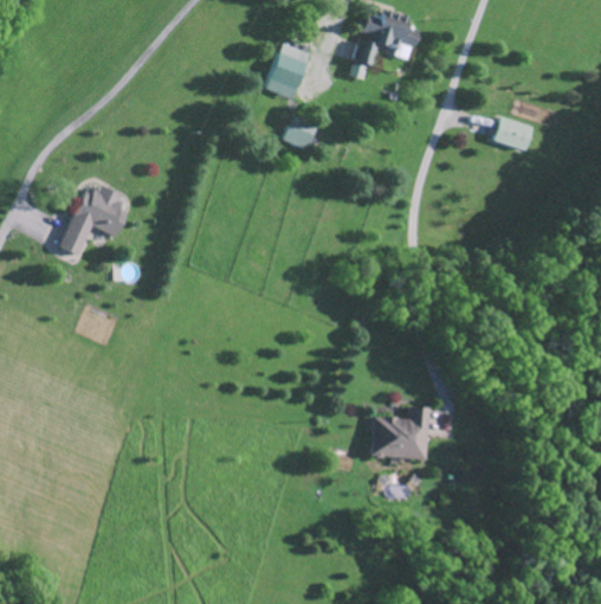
[(351,76),(364,78),(367,64),(374,65),(377,46),(400,50),(399,57),(412,59),(418,27),(408,26),(411,15),(383,10),(381,19),(366,15),(362,36),(360,36),(351,76)]
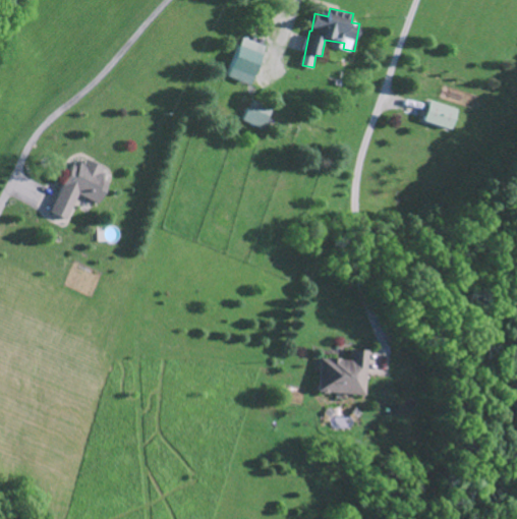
[(252,83),(269,46),(246,36),(230,74),(252,83)]
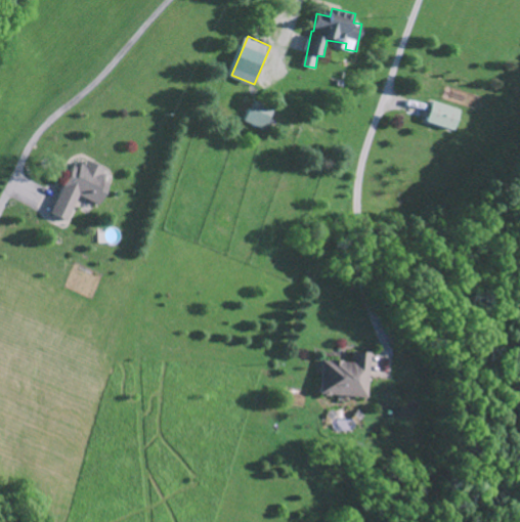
[(268,128),(275,107),(256,100),(248,121),(268,128)]
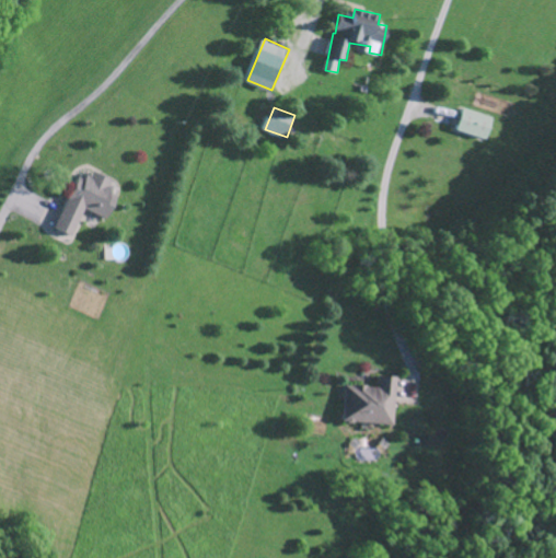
[(491,117),(462,107),(454,129),(483,140),(491,117)]
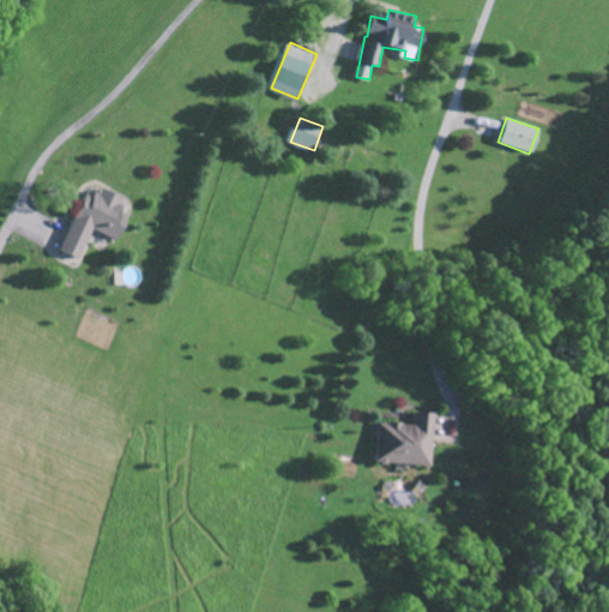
[(120,240),(131,214),(122,210),(127,198),(102,187),(98,197),(86,192),(61,251),(80,259),(94,229),(120,240)]
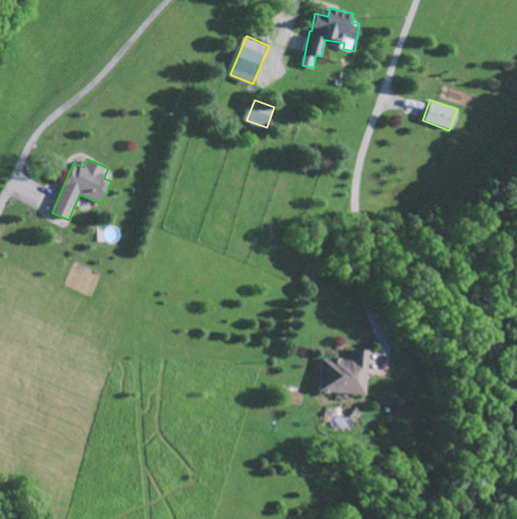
[(366,351),(350,349),(348,360),(320,357),(317,390),(362,395),(366,351)]
